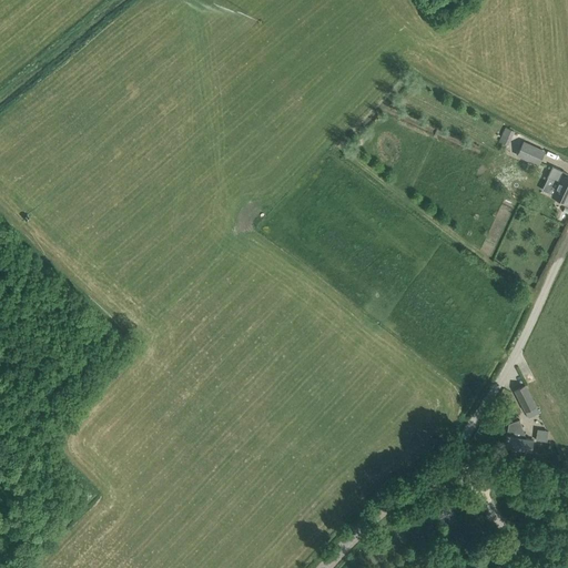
[(517,154),(538,164),(544,152),(524,142),(517,154)]
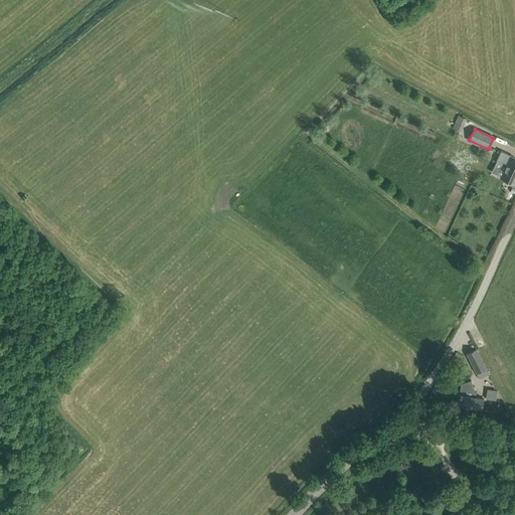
[(501,178),(514,184),(514,181),(514,160),(513,160),(514,157),(501,151),(496,161),(507,166),(501,178)]
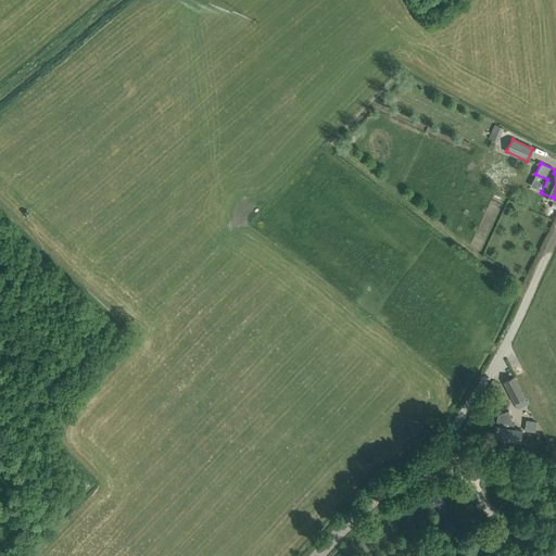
[(505,381),(518,408),(527,404),(514,377),(505,381)]
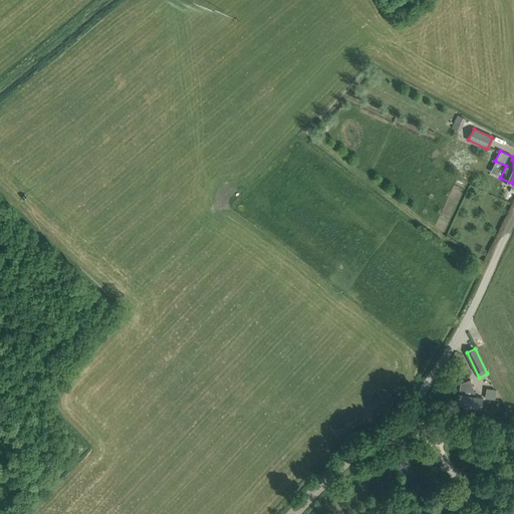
[(482,398),(476,397),(470,379),(460,383),(457,404),(480,408),(482,398)]
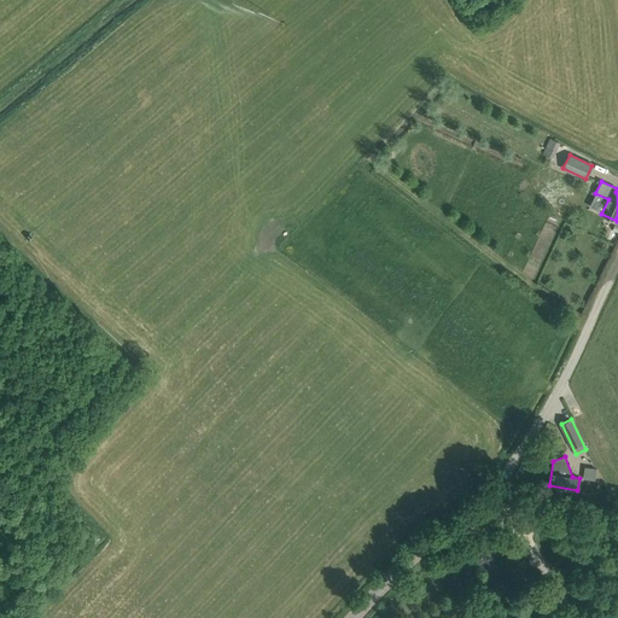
[(586,588),(590,595),(596,592),(590,583),(586,588)]
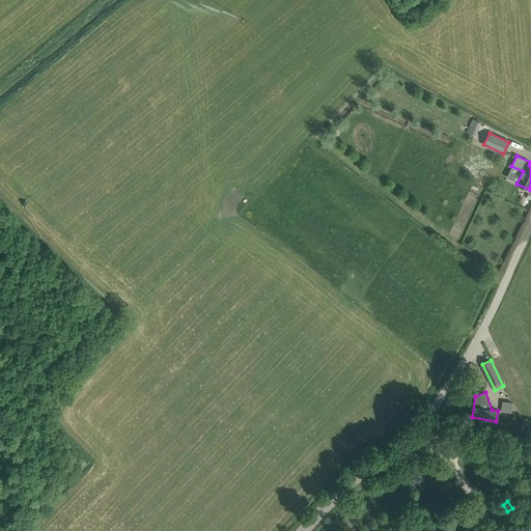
[(424,506),(428,511),(435,507),(431,502),(424,506)]
